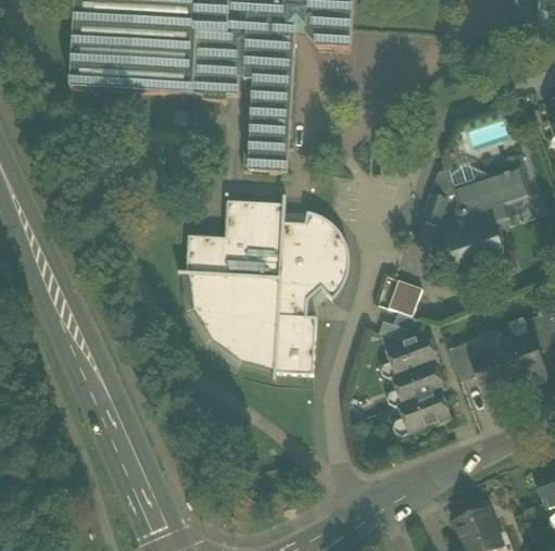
[(350,48),(352,0),(73,0),(72,16),(74,17),(73,21),(72,21),(71,44),(72,44),(72,50),(70,50),(70,53),(72,53),(71,60),(70,60),(68,83),(70,83),(70,87),(203,95),(202,100),(226,101),(227,95),(237,95),(238,78),(253,79),(252,95),(264,96),(266,45),(293,46),(294,26),(304,27),(304,33),(316,47),(350,48)]
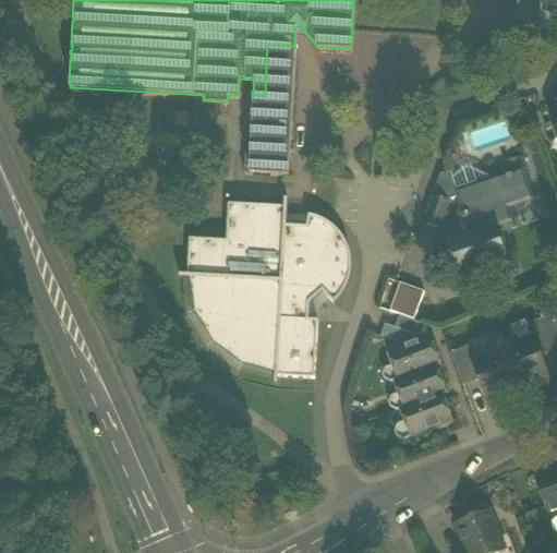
[(253,95),(251,139),(290,141),(294,46),(267,45),(265,96),(253,95)]
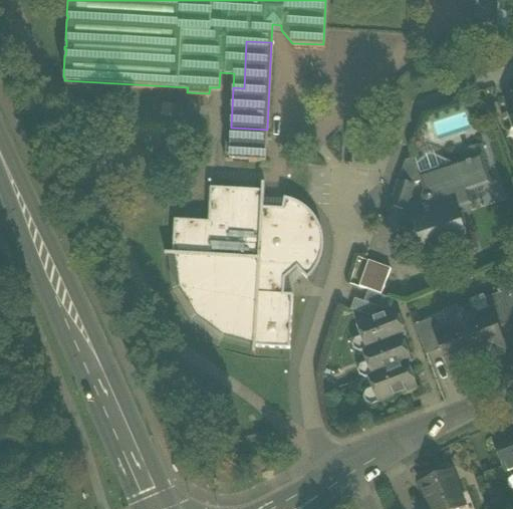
[(512,122),(512,91),(504,95),(509,109),(507,113),(510,122),(512,122)]
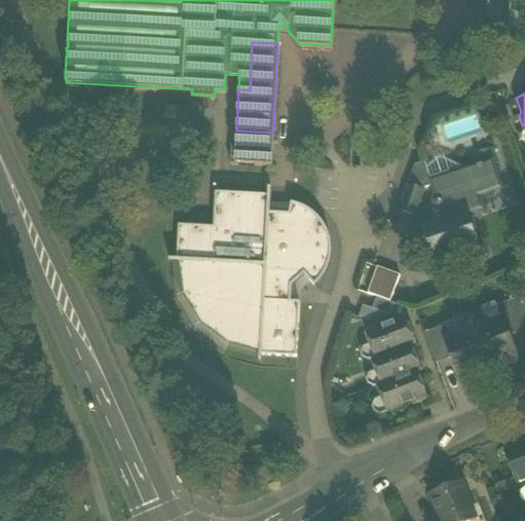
[(174,103),(165,103),(164,114),(174,114),(174,103)]
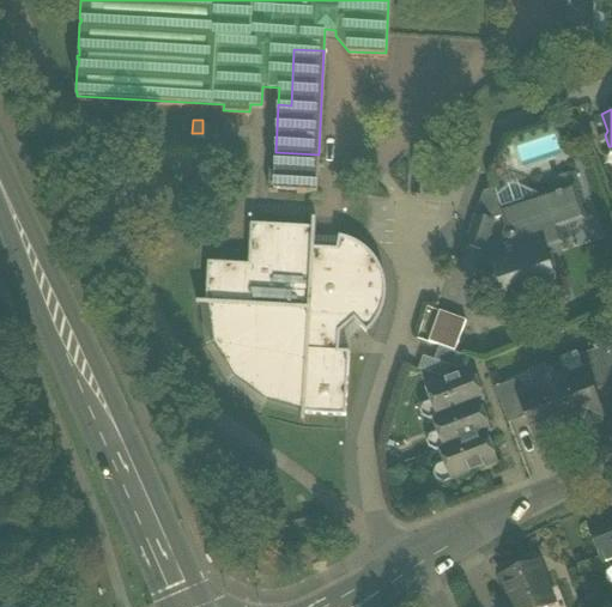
[(316,190),(319,155),(276,152),(274,188),(316,190)]
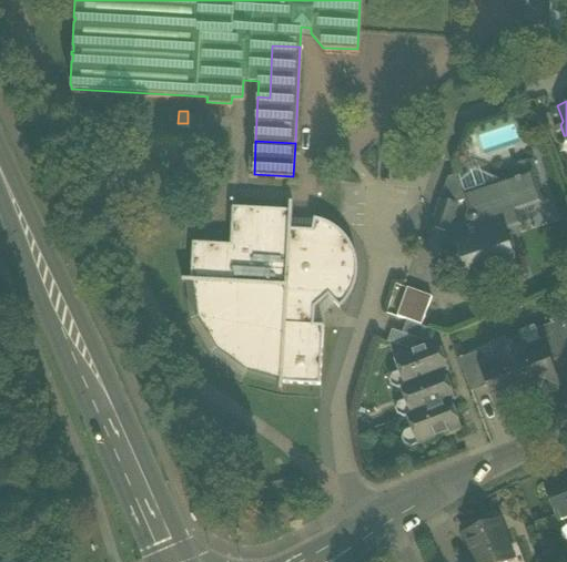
[(514,163),(518,174),(528,170),(529,171),(532,170),(527,157),(514,163)]
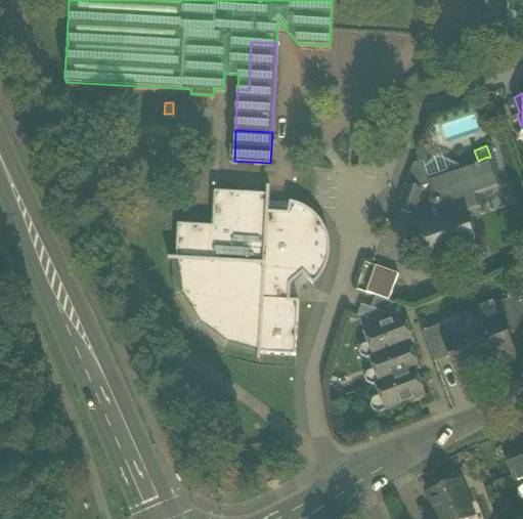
[(438,204),(442,215),(463,208),(464,209),(470,207),(466,193),(496,183),(488,158),(487,157),(478,161),(428,178),(429,180),(434,193),(432,196),(432,200),(434,203),(438,204)]
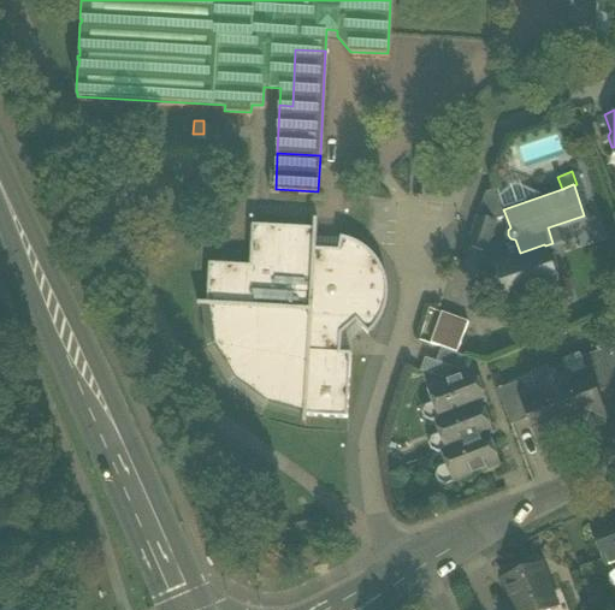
[(475,214),(494,219),(496,215),(504,212),(503,209),(496,188),(483,193),(475,213),(475,214)]
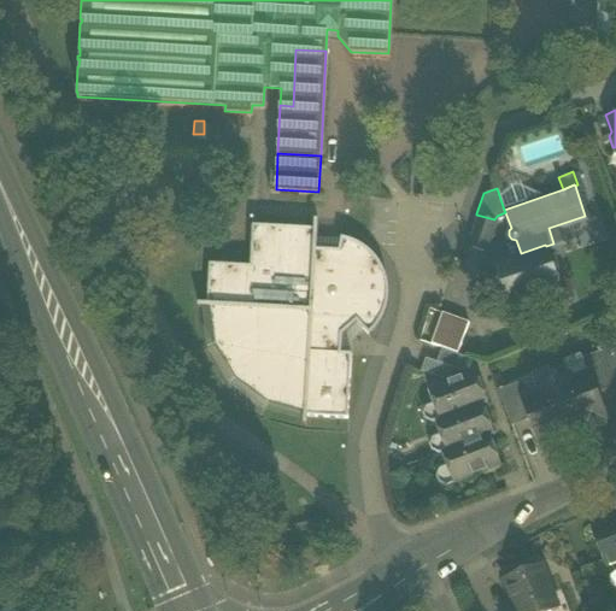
[(212,222),(233,223),(234,197),(213,195),(212,222)]
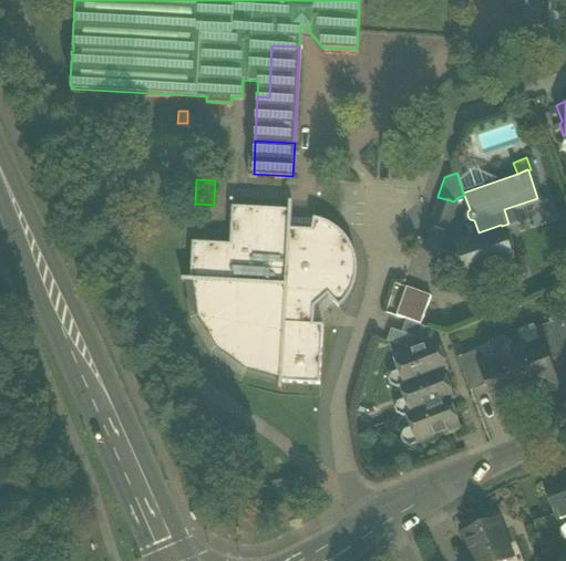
[(429,224),(446,229),(454,201),(438,197),(429,224)]
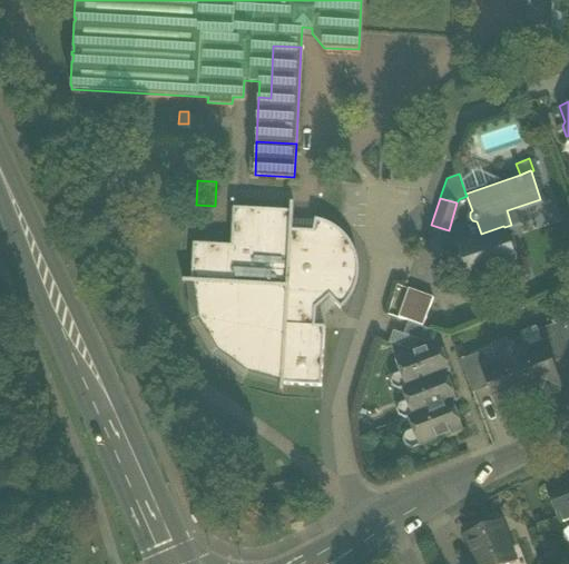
[(283,381),(321,383),(323,323),(314,323),(314,306),(329,294),(335,302),(340,306),(346,299),(353,290),(356,277),(357,260),(352,243),(340,227),(327,220),(314,216),(314,218),(312,228),(292,227),(292,217),(293,200),(290,199),(290,208),(232,205),(231,243),(193,240),(190,277),(183,277),(183,280),(185,280),(194,280),(199,316),(218,346),(246,367),(281,376),(280,385),(280,388),(283,388),(283,381)]
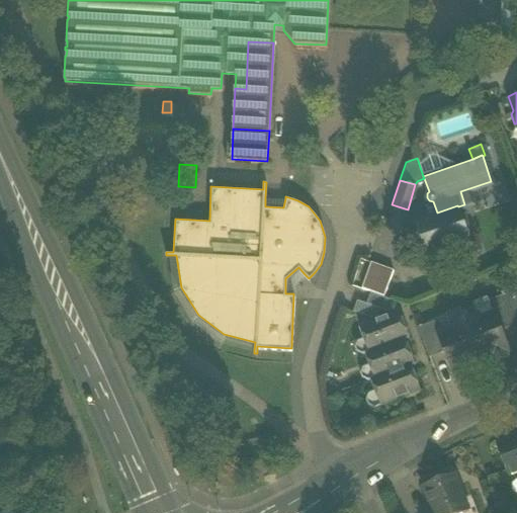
[(285,198),(265,197),(265,206),(283,207),(285,198)]
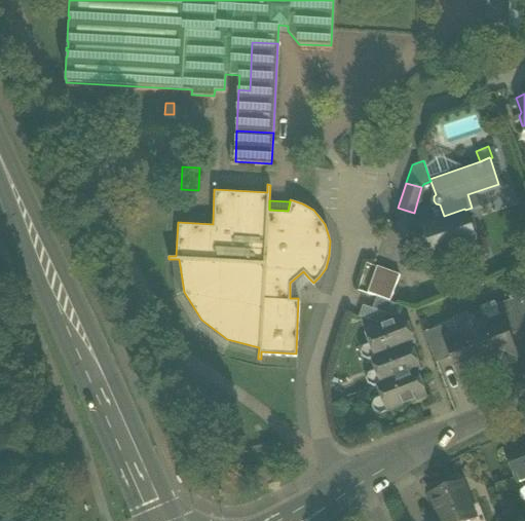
[(479,253),(465,210),(464,209),(444,216),(420,223),(432,258),(459,250),(462,258),(479,253)]
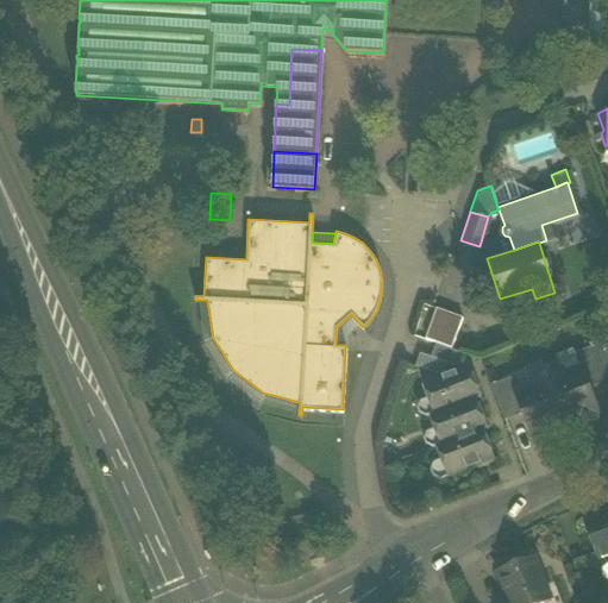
[(259,402),(299,412),(300,402),(263,393),(233,370),(213,338),(207,300),(198,300),(204,339),(224,375),(259,402)]
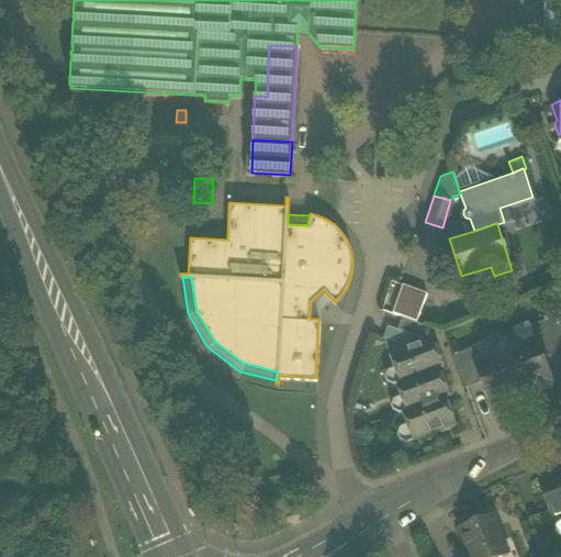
[(392,305),(399,280),(390,278),(383,303),(392,305)]
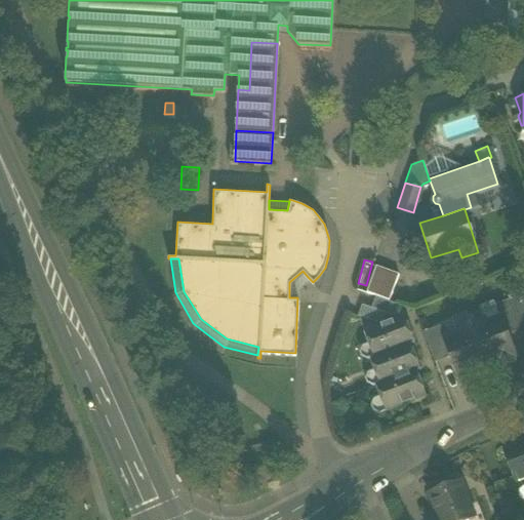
[(398,271),(375,264),(366,289),(375,293),(389,297),(398,271)]
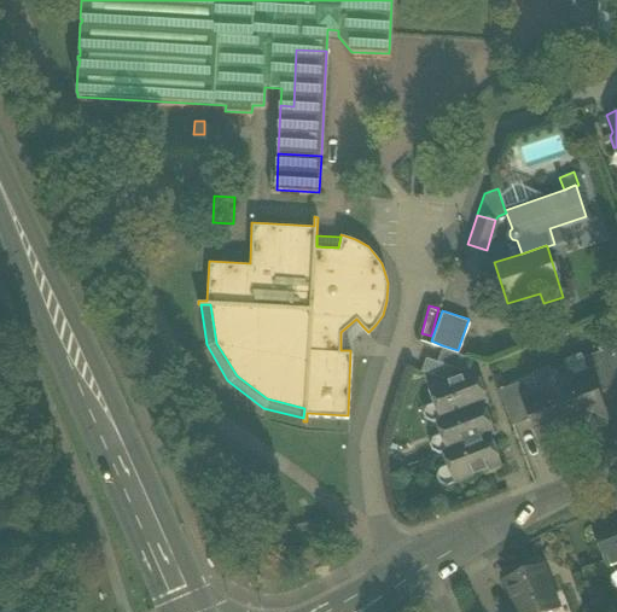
[(341,350),(350,350),(351,336),(364,327),(356,319),(341,332),(341,350)]
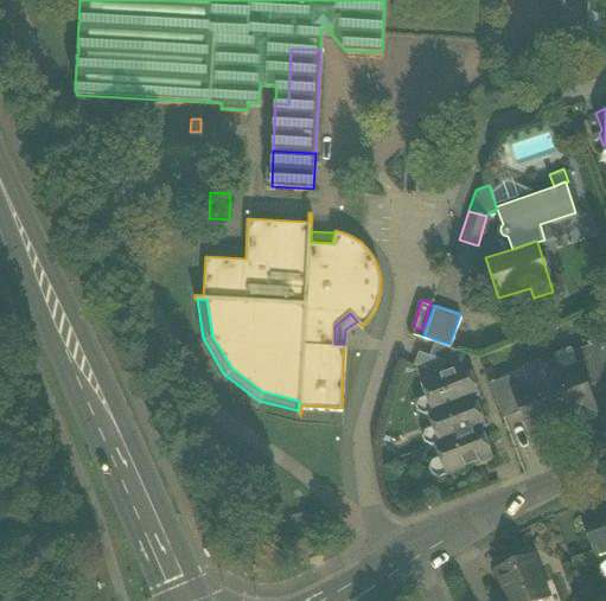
[(605,336),(591,341),(604,376),(605,375),(605,336)]
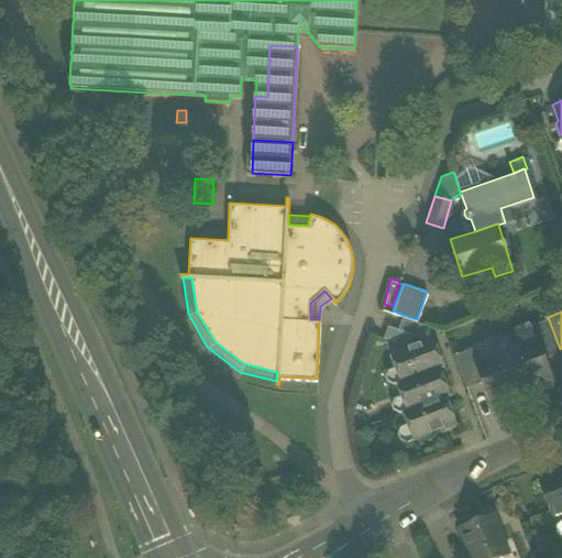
[(403,315),(398,327),(411,332),(421,336),(427,323),(417,319),(403,315)]
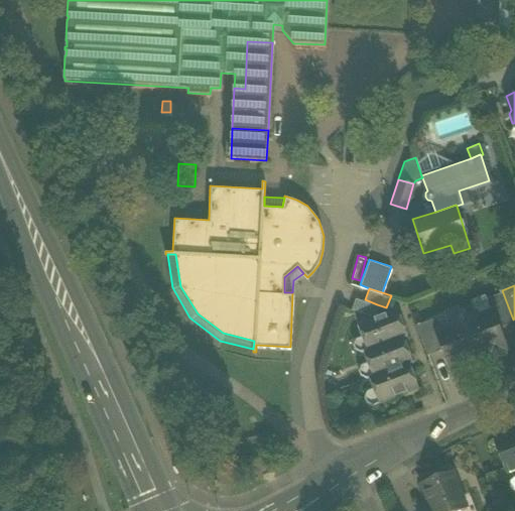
[(499,326),(513,320),(502,290),(486,296),(490,308),(493,307),(499,326)]
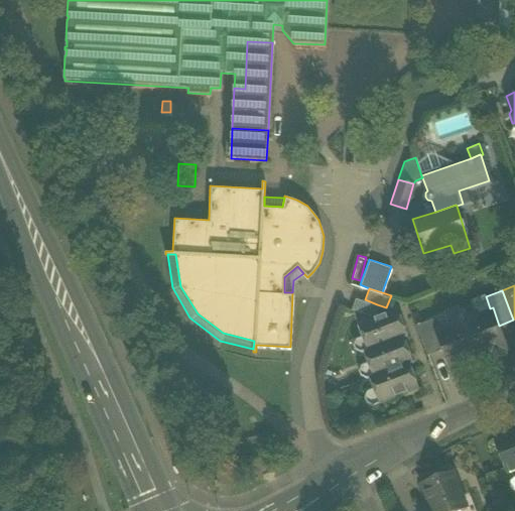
[(373,315),(377,304),(365,299),(355,296),(351,307),(373,315)]
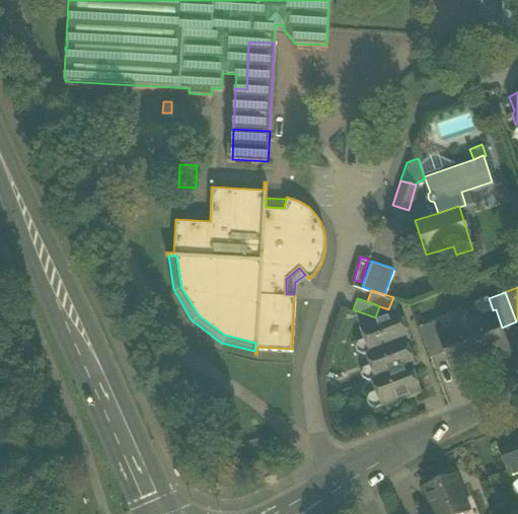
[(479,313),(465,318),(482,362),(493,358),(495,361),(509,355),(508,352),(511,351),(502,327),(496,309),(493,310),(479,315),(479,313)]
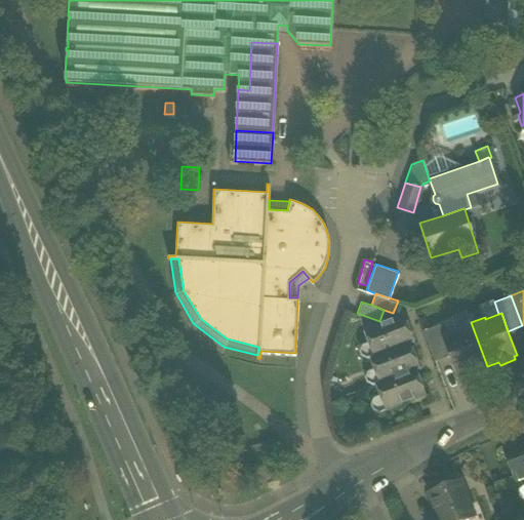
[(367,340),(373,355),(409,341),(413,340),(403,314),(363,329),(367,340)]
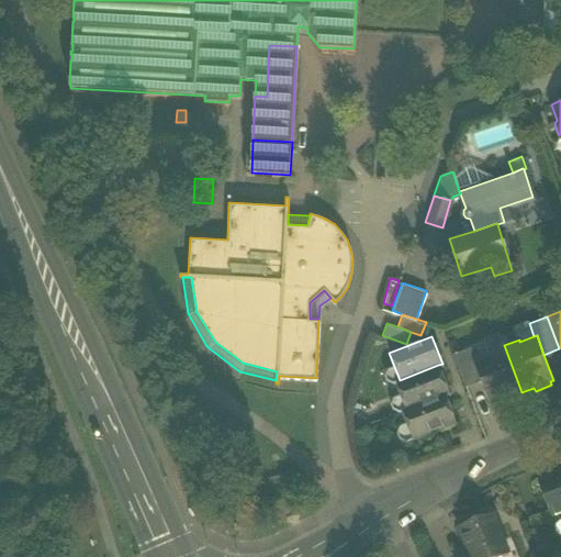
[(509,397),(522,392),(504,345),(487,352),(487,354),(477,358),(474,359),(482,379),(492,403),(495,402),(496,405),(512,400),(509,397)]
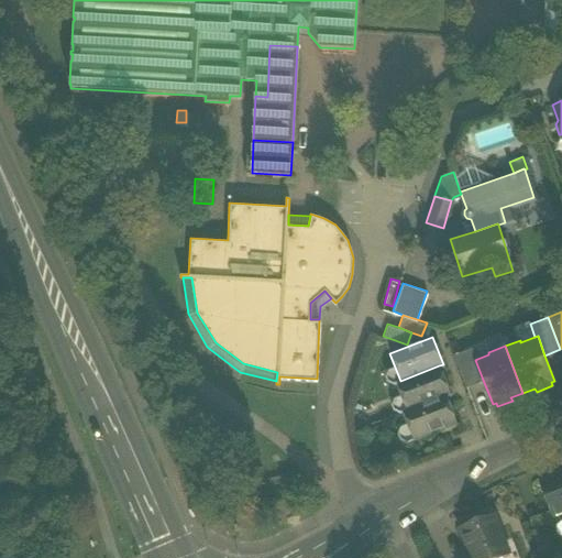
[(456,359),(466,386),(483,380),(475,360),(477,359),(473,347),(454,353),(456,359)]
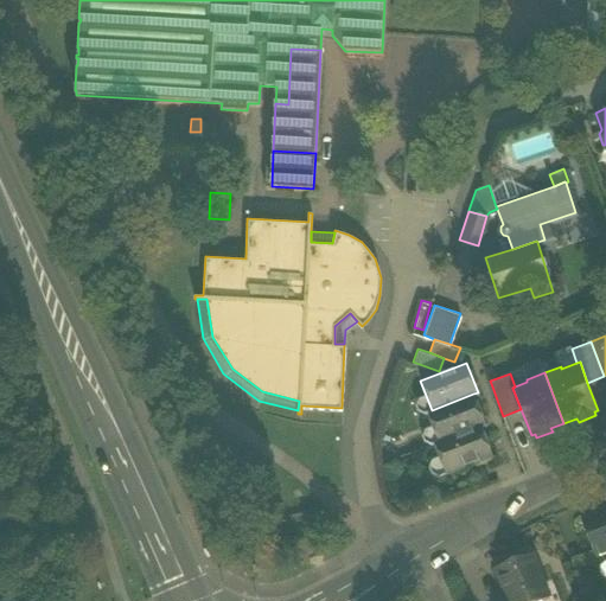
[(432,410),(425,392),(420,395),(414,401),(418,409),(423,413),(426,413),(432,410)]
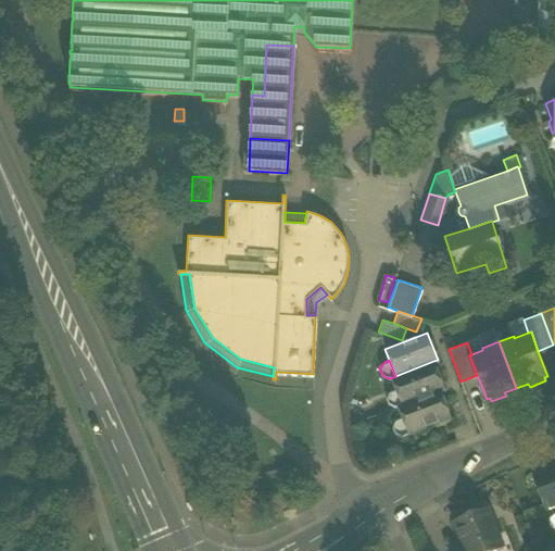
[(394,389),(401,404),(439,389),(443,388),(433,361),(395,376),(390,378),(394,389)]
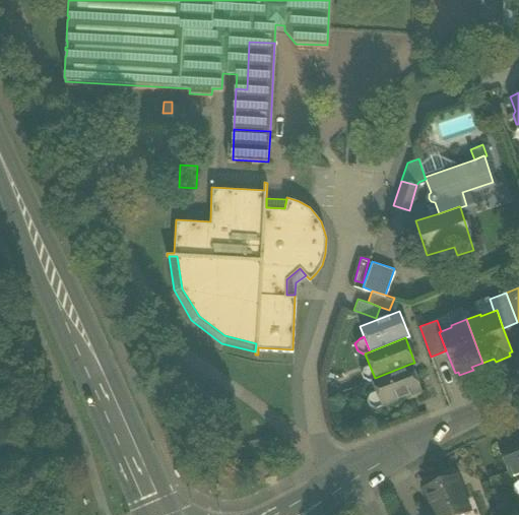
[(375,378),(369,364),(364,366),(361,372),(362,377),(368,380),(372,379),(375,378)]
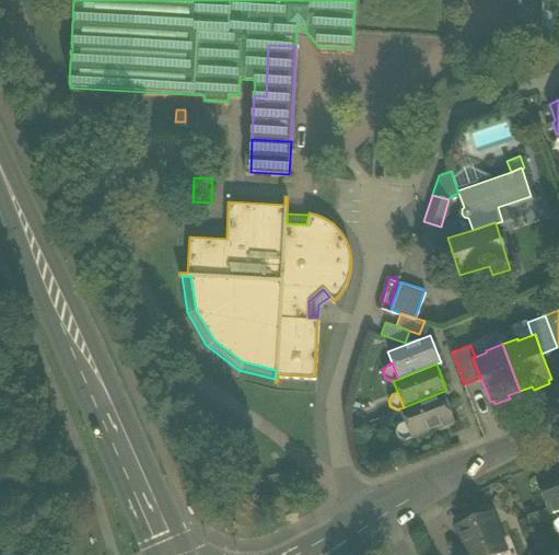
[(453,420),(442,392),(404,407),(400,408),(405,420),(411,436),(453,420)]
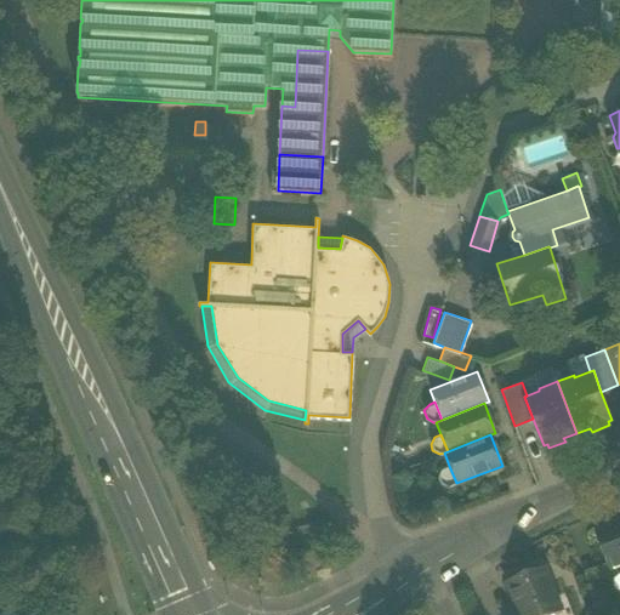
[(456,483),(449,466),(443,467),(439,476),(443,484),(449,487),(456,484),(456,483)]
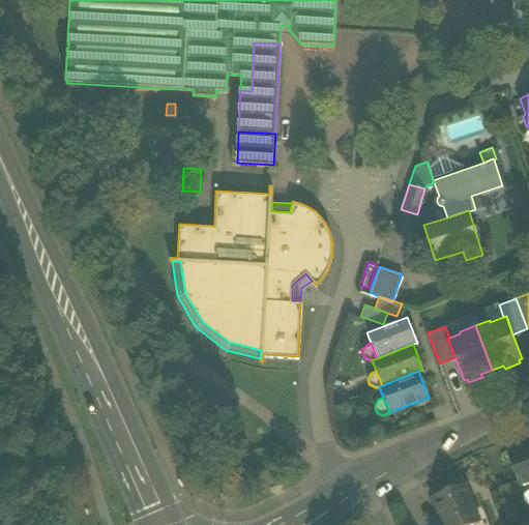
[(528,444),(507,453),(519,484),(528,479),(528,444)]
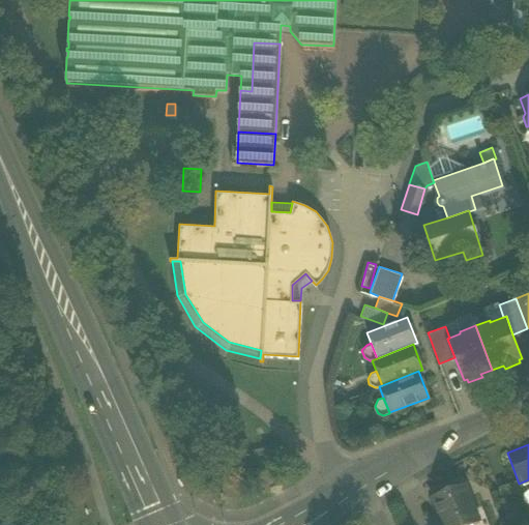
[(435,493),(446,524),(465,524),(480,520),(466,482),(435,493)]
